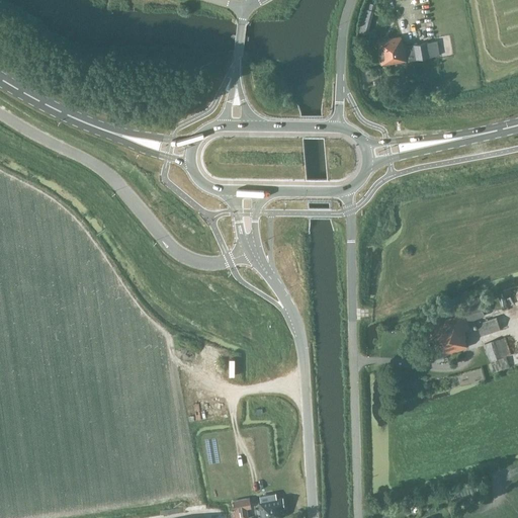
[(365,9),(360,27),(368,29),(373,11),(365,9)]
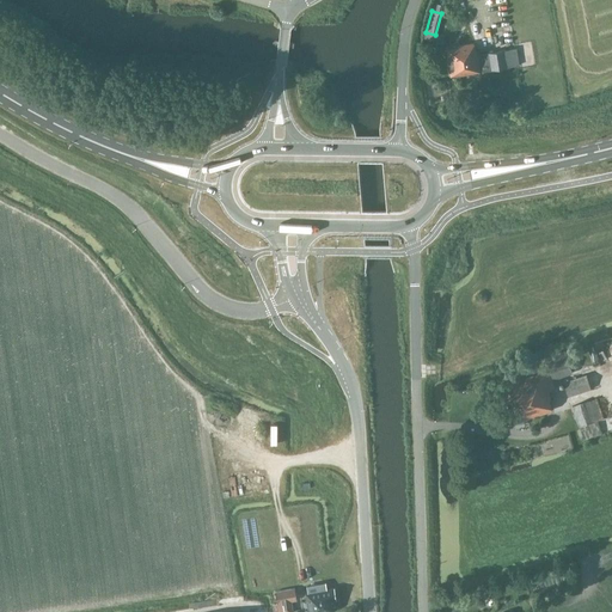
[(461,75),(514,66),(510,49),(478,55),(477,51),(476,51),(475,43),(446,48),(451,77),(460,75),(461,75)]
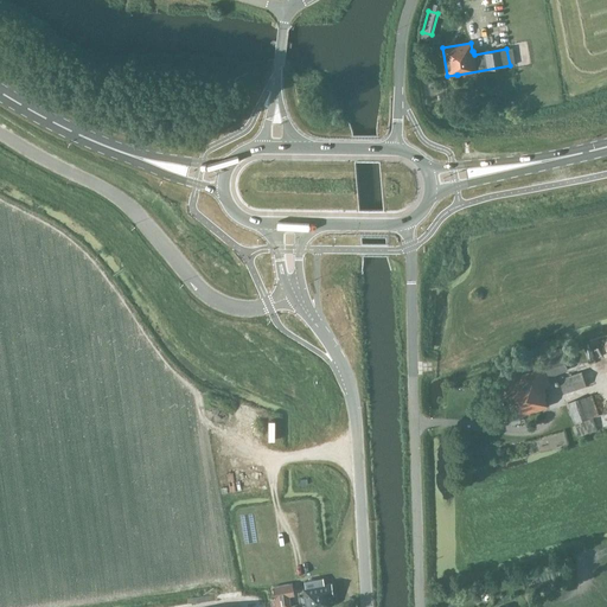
[(549,377),(568,370),(561,347),(547,352),(548,358),(543,360),(545,366),(496,383),(500,396),(498,398),(500,404),(503,404),(509,420),(548,407),(545,397),(548,396),(544,388),(551,385),(549,377)]
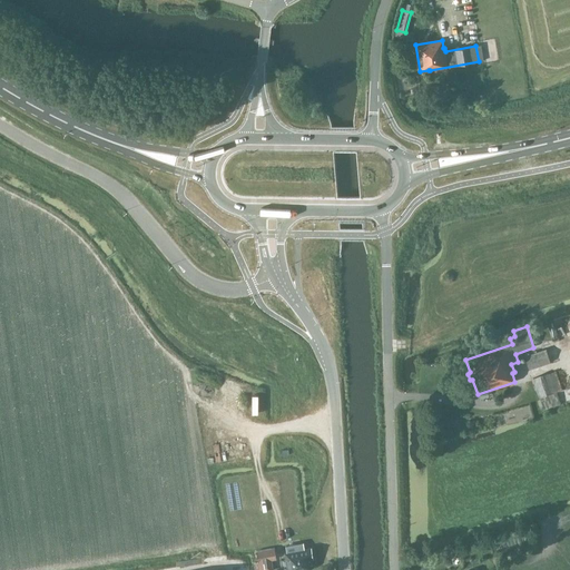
[(529,370),(551,363),(546,349),(523,356),(529,370)]
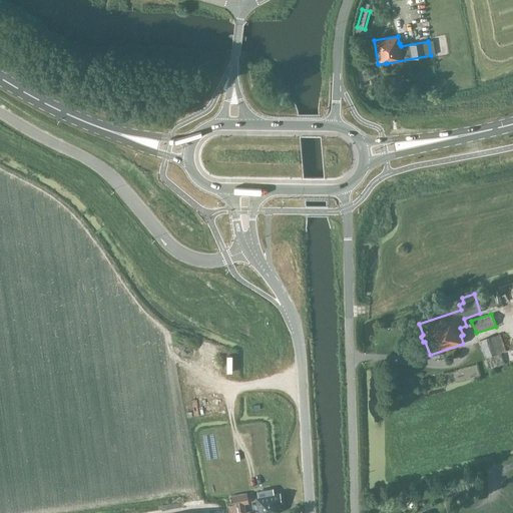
[(479,341),(485,358),(489,369),(505,363),(501,353),(506,351),(501,334),(479,341)]
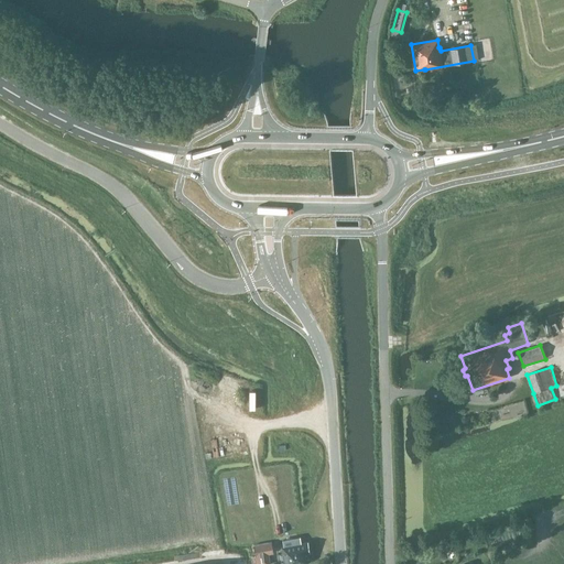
[(216,388),(231,378),(228,372),(212,382),(216,388)]
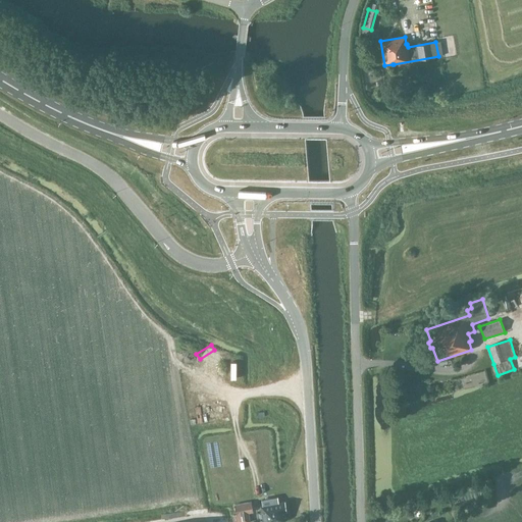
[(200,419),(210,419),(210,409),(200,408),(200,419)]
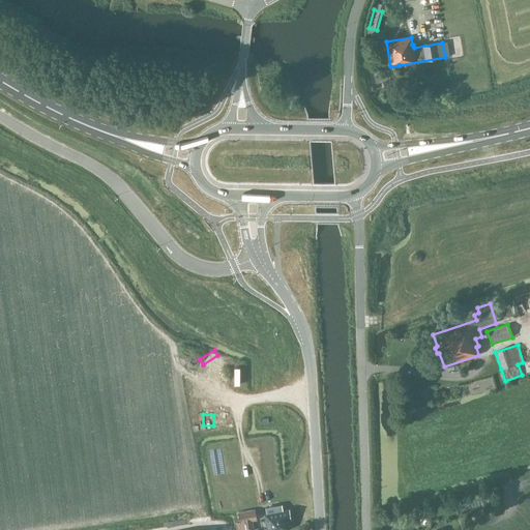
[(266,512),(264,513),(267,529),(288,529),(290,529),(289,524),(291,524),(290,520),(291,519),(289,508),(283,509),(283,506),(275,507),(275,506),(265,507),(266,512)]
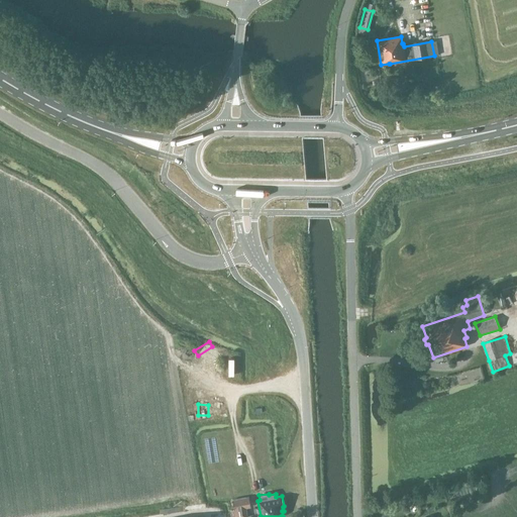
[(232,500),(234,510),(230,511),(231,516),(247,516),(246,508),(251,507),(249,497),(232,500)]
